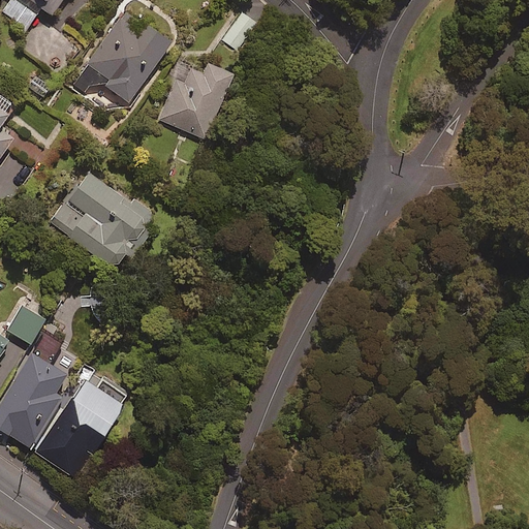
[(61,0),(9,0),(1,12),(26,29),(39,9),(51,17),(61,0)]
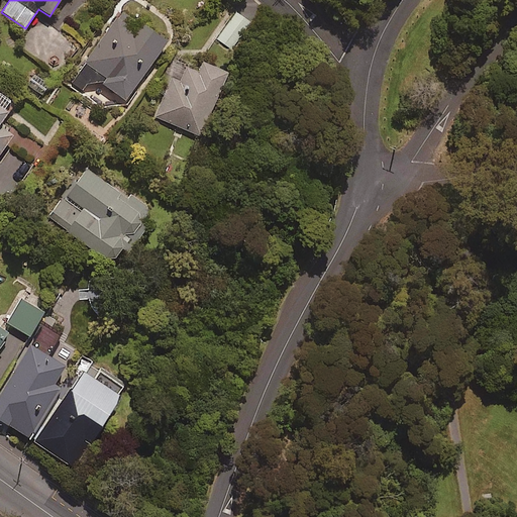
[(166,42),(120,11),(80,69),(125,100),(166,42)]
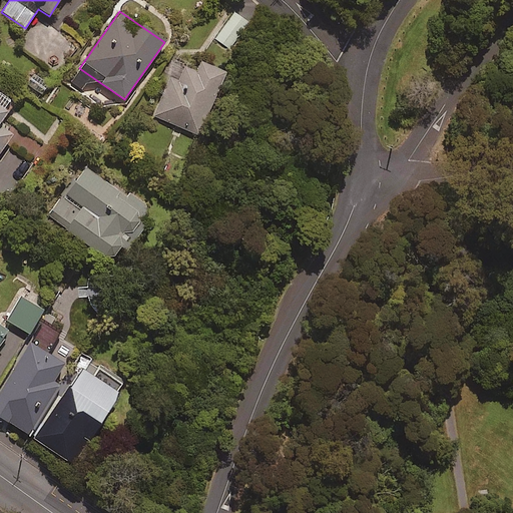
[(196,71),(174,63),(153,117),(199,135),(224,72),(199,62),(196,71)]
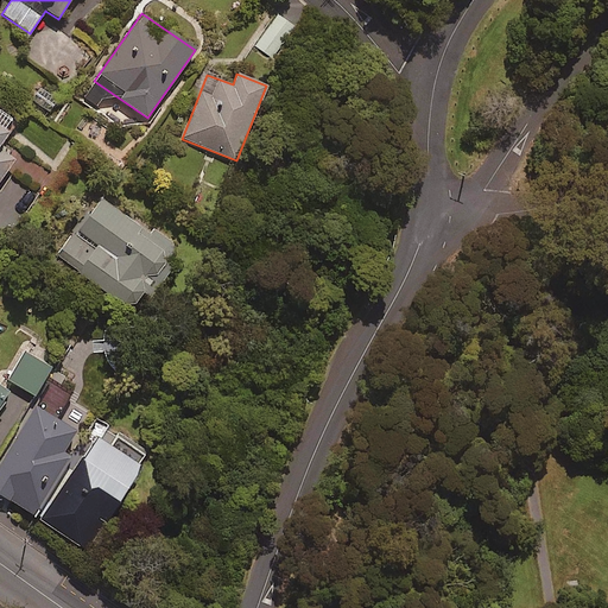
[(0,179),(13,159),(0,150),(0,145),(16,121),(0,112),(0,179)]
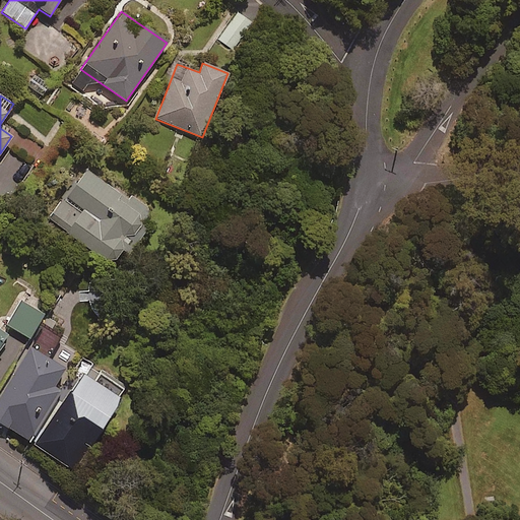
[(148,214),(84,169),(48,219),(111,265),(122,250),(128,254),(145,230),(140,225),(148,214)]
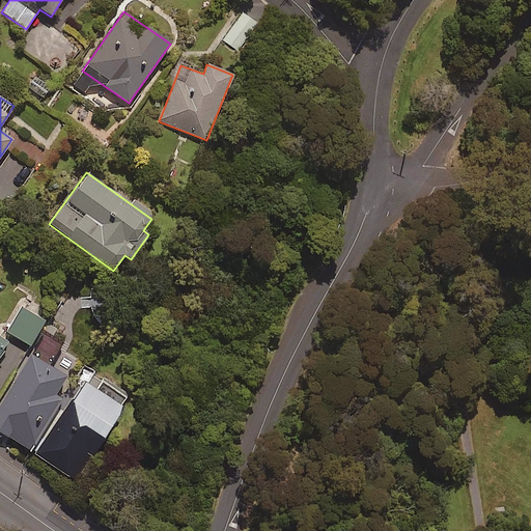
[(44,323),(21,309),(6,332),(29,346),(44,323)]
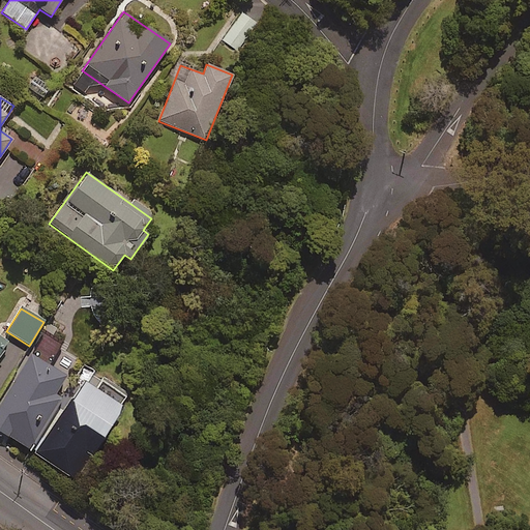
[(42,374),(25,362),(0,404),(0,432),(29,450),(60,399),(36,384),(42,374)]
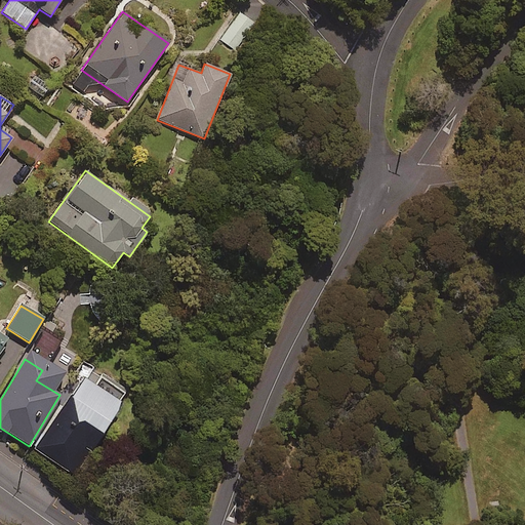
[(126,394),(88,369),(70,399),(63,395),(30,447),(75,476),(126,394)]
